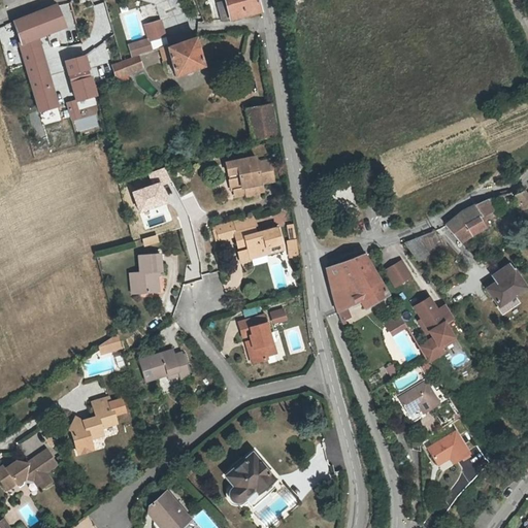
[(225,0),(230,20),(262,12),(258,0),(225,0)]
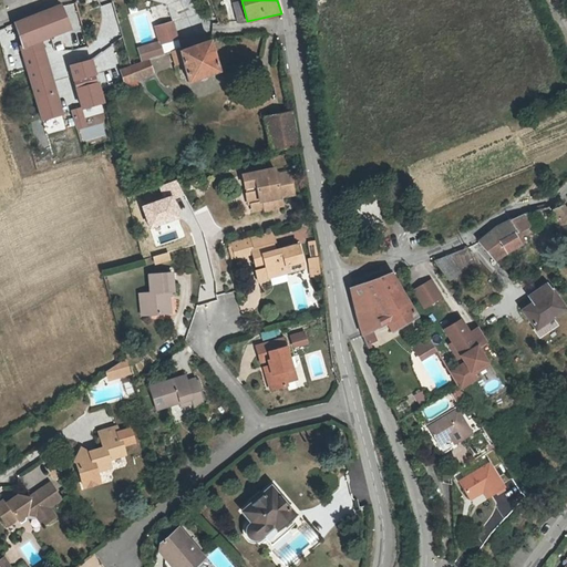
[(66,18),(74,16),(72,3),(63,6),(66,18)]
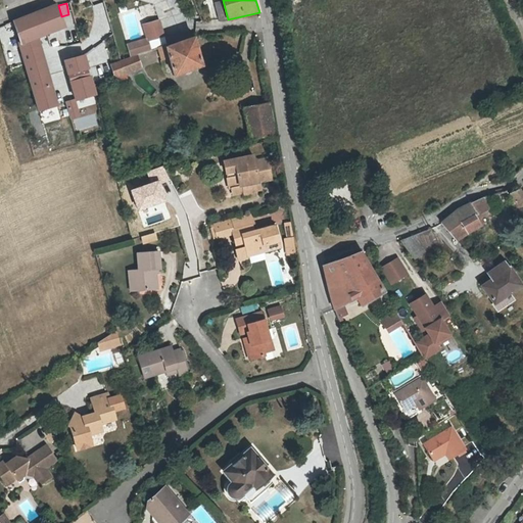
[(52,91),(37,36),(64,26),(56,4),(13,20),(20,41),(19,43),(35,96),(52,91)]
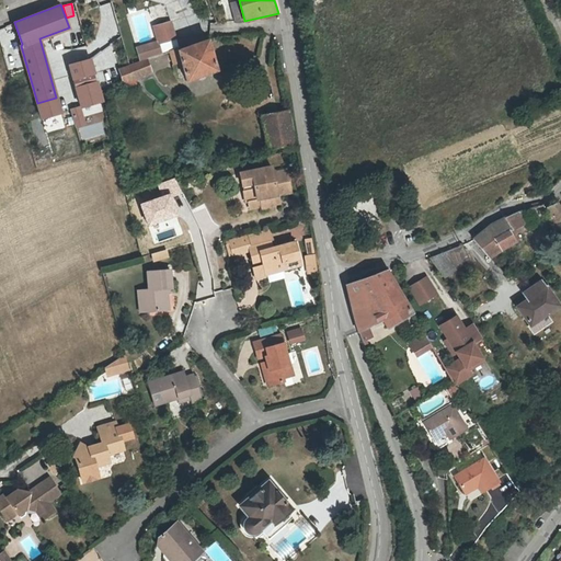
[(171,22),(159,26),(165,42),(176,38),(171,22)]
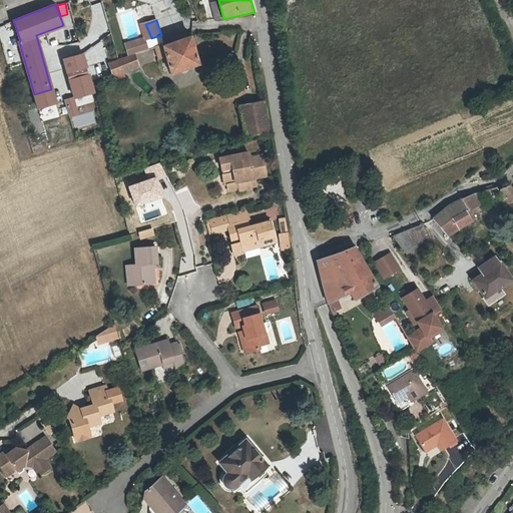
[(0,37),(7,62),(17,60),(13,45),(17,44),(11,23),(0,25),(0,37)]
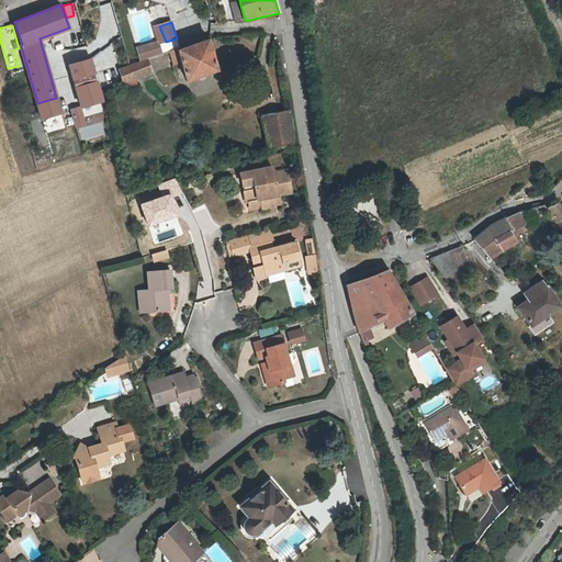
[(166,42),(159,26),(155,27),(159,41),(160,44),(166,42)]
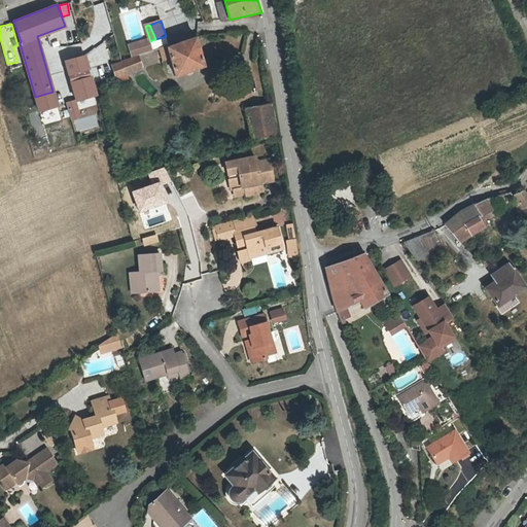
[(171,58),(166,59),(170,72),(174,71),(176,75),(205,65),(197,36),(168,46),(171,58)]
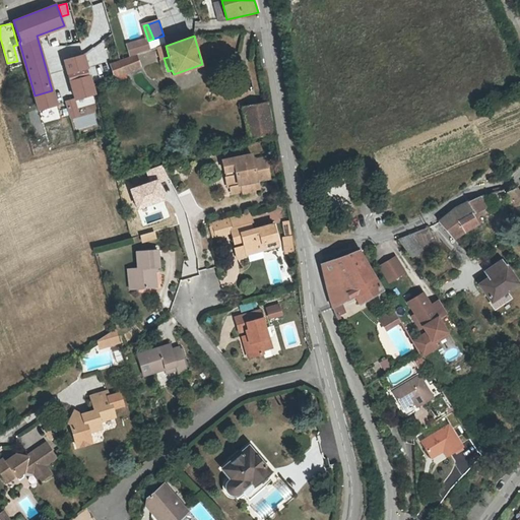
[(136,55),(151,50),(148,41),(147,38),(126,45),(130,57),(136,55)]
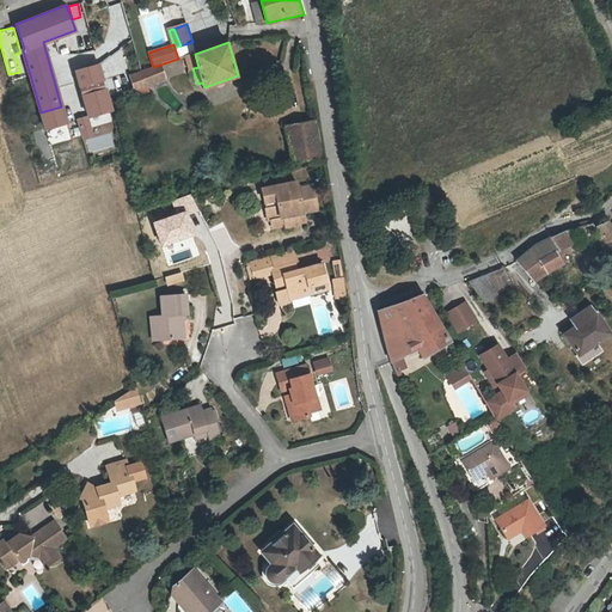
[(74,71),(86,117),(110,110),(108,98),(99,65),(74,71)]
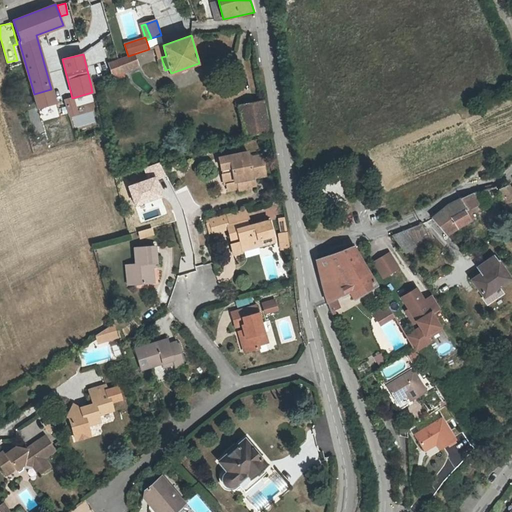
[(128,56),(119,59),(122,69),(138,64),(134,54),(128,56)]
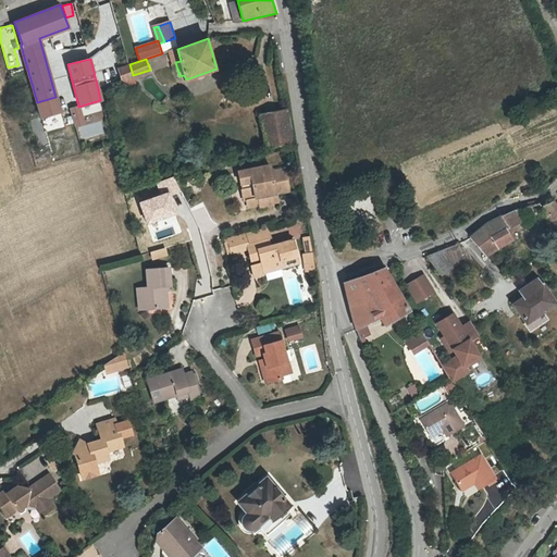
[(133,75),(130,64),(118,67),(121,81),(122,82),(134,77),(133,75)]
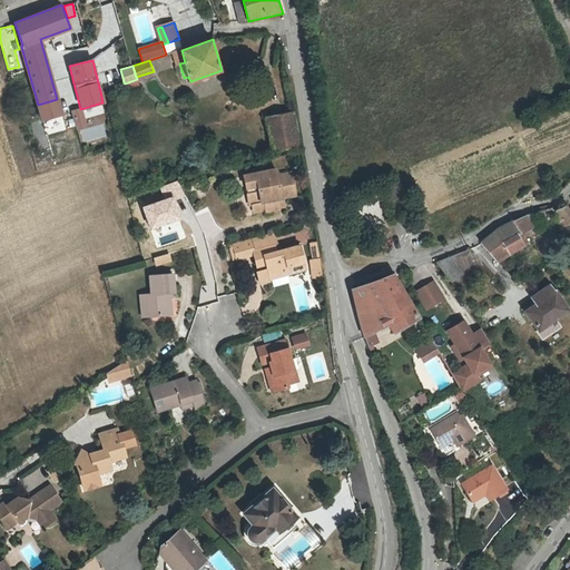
[(57,99),(38,105),(42,119),(61,114),(57,99)]
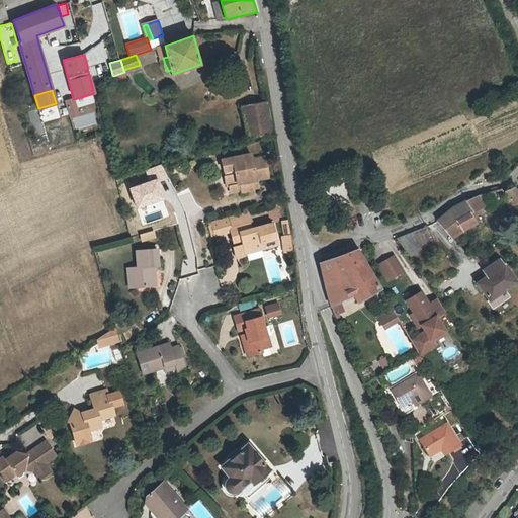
[(243,107),(248,137),(273,133),(267,102),(243,107)]
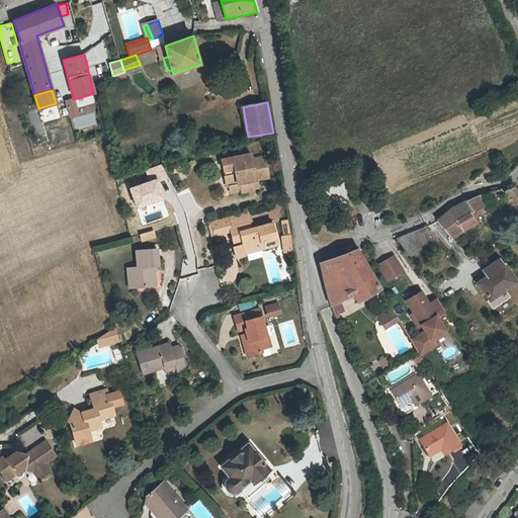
[(227,188),(231,187),(241,184),(243,191),(243,193),(255,190),(254,188),(253,181),(258,180),(268,178),(263,157),(251,160),(250,155),(221,162),(227,188)]
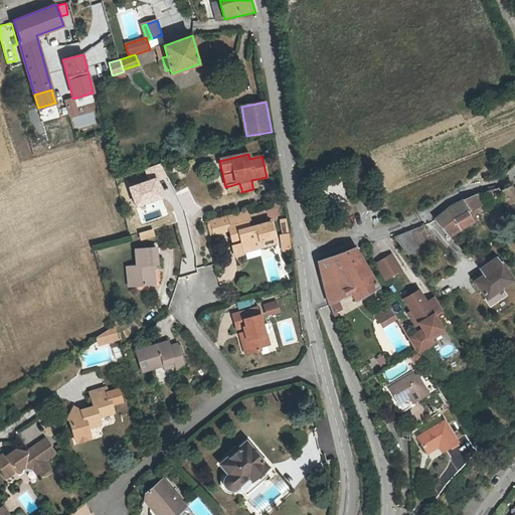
[(230,193),(241,190),(239,183),(229,186),(230,193)]
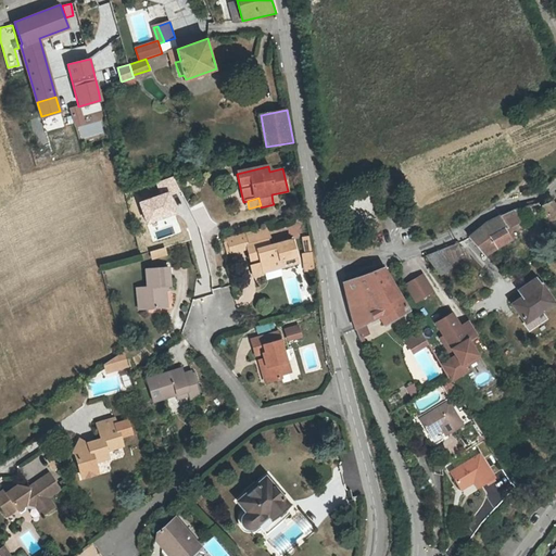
[(542,206),(548,220),(555,216),(555,209),(552,201),(542,206)]
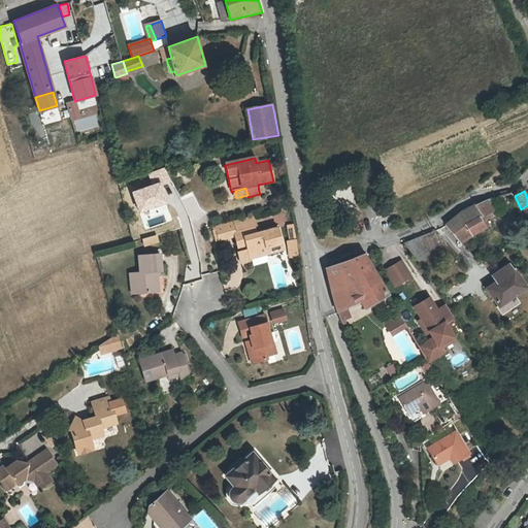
[(469,234),(475,231),(487,225),(483,213),(492,208),(488,199),(482,201),(462,210),(446,225),(458,241),(469,234)]
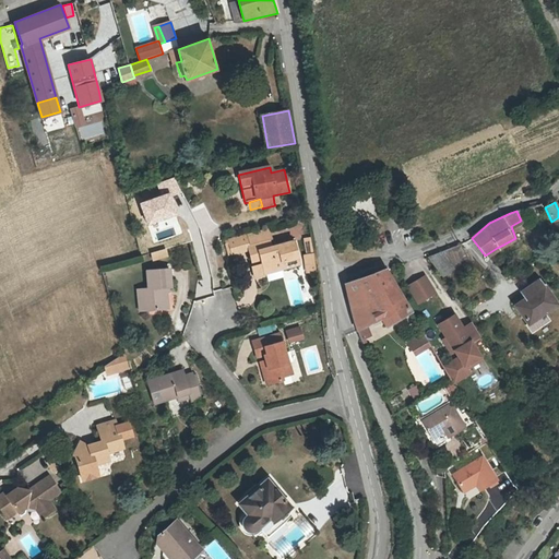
[(270,228),(249,234),(251,244),(249,245),(250,249),(254,266),(253,266),(257,276),(259,277),(268,275),(266,270),(284,266),(285,269),(296,265),(301,264),(295,242),(295,240),(273,247),(270,238),(272,238),(270,228)]
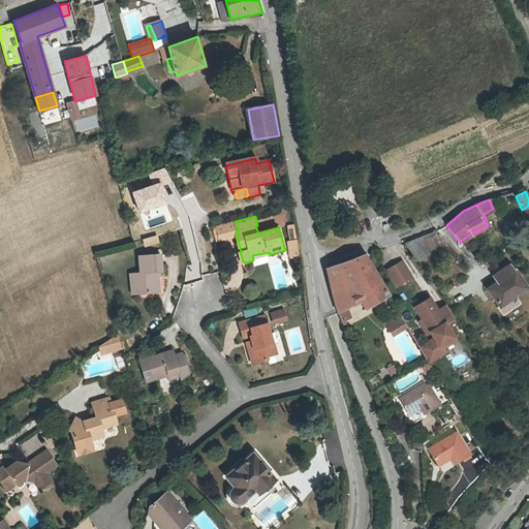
[(152,221),(155,235),(170,229),(167,217),(152,221)]
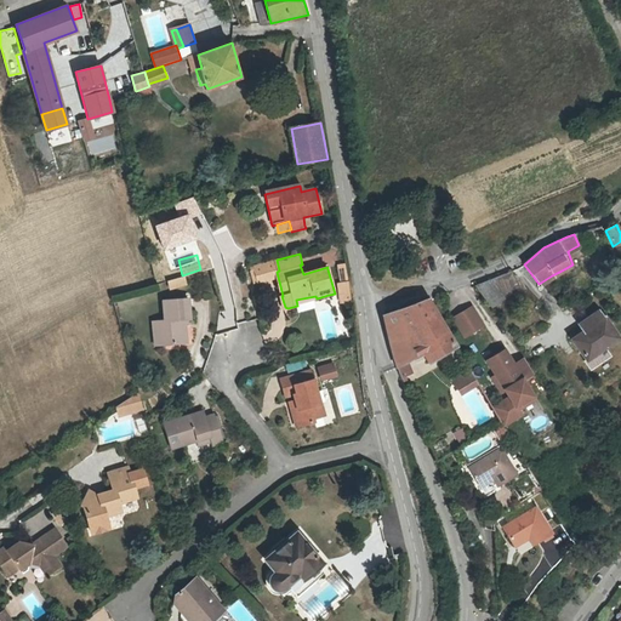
[(175,277),(182,275),(178,260),(163,263),(167,279),(175,277)]
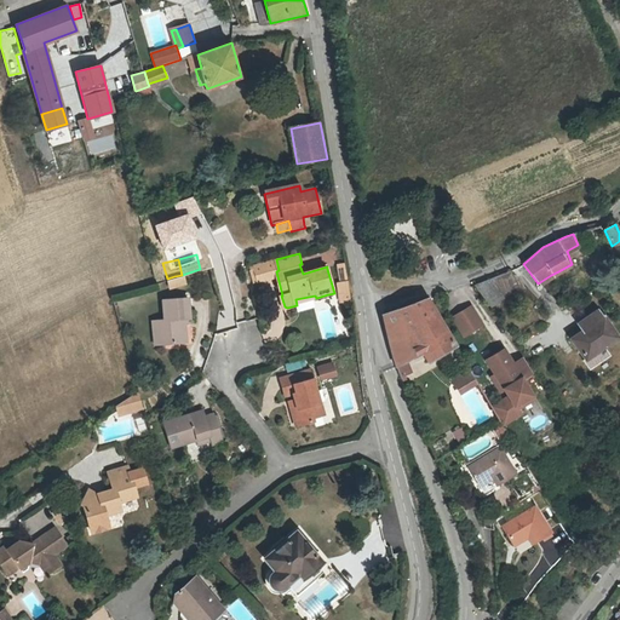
[(279,270),(276,259),(253,265),(258,281),(277,276),(276,271),(279,270)]
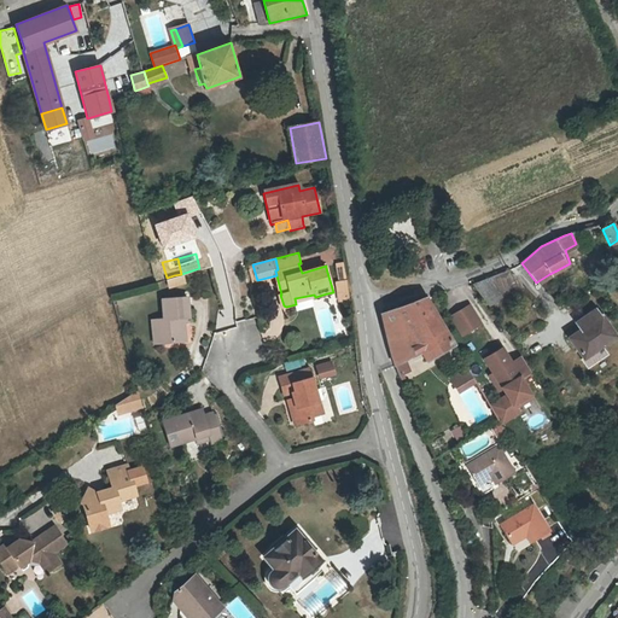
[(339,286),(349,285),(347,273),(345,264),(337,266),(342,283),(339,284),(339,286)]
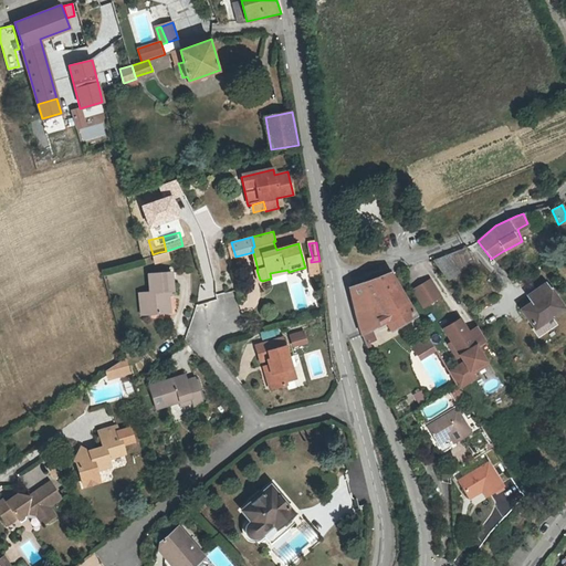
[(468,247),(446,255),(458,272),(479,263),(468,247)]
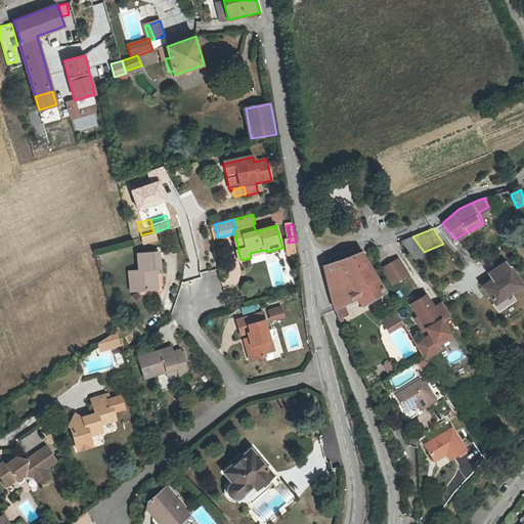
[(416,258),(424,252),(412,236),(402,241),(416,258)]
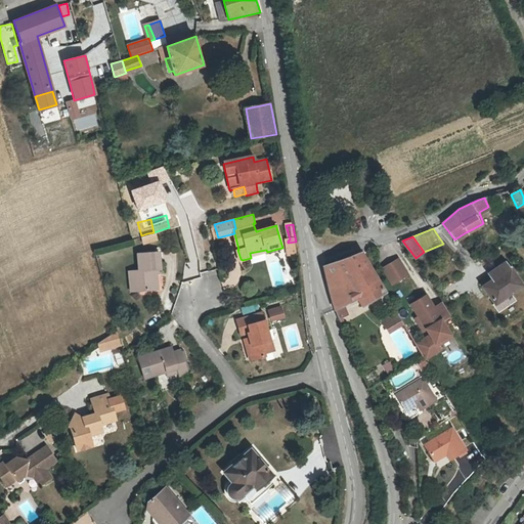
[(298,250),(296,242),(288,243),(291,257),(299,255),(298,250)]
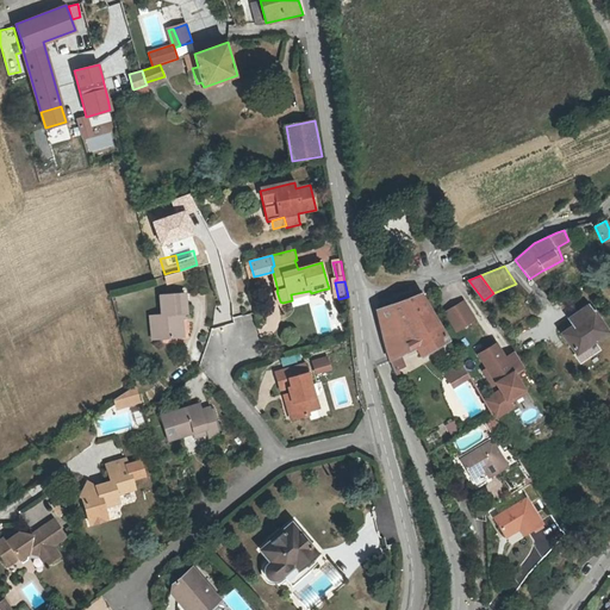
[(161,316),(155,316),(157,340),(182,336),(180,313),(186,312),(185,293),(159,296),(161,316)]
